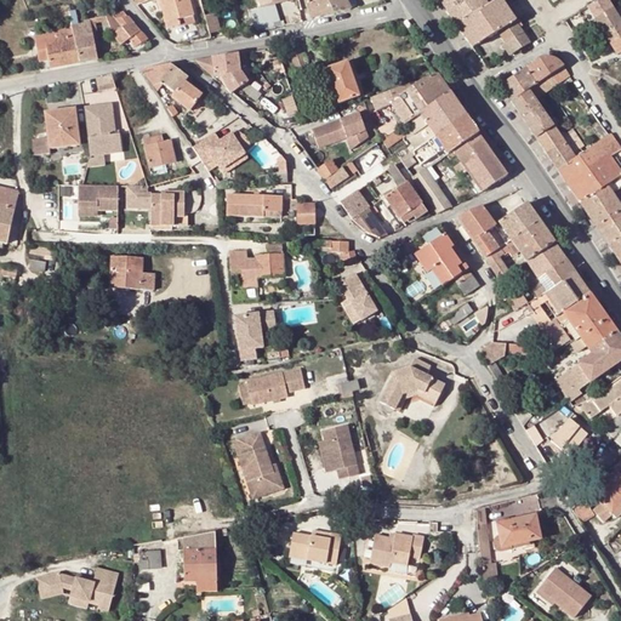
[(159,0),(167,28),(180,26),(178,21),(193,17),(188,0),(159,0)]
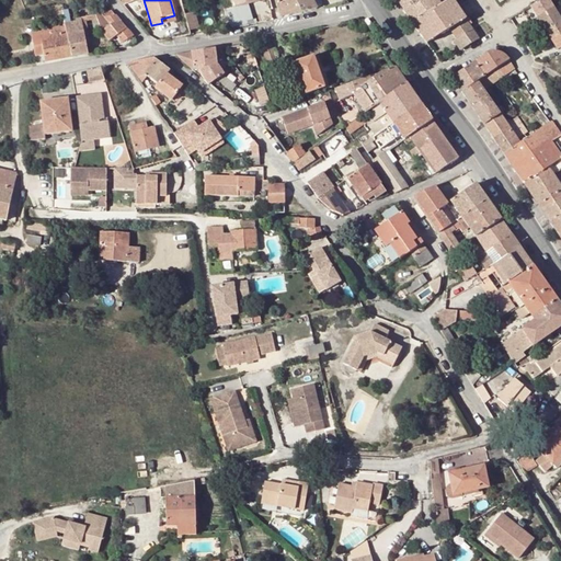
[(233,0),(236,7),(239,13),(243,12),(242,4),(260,0),(233,0)]
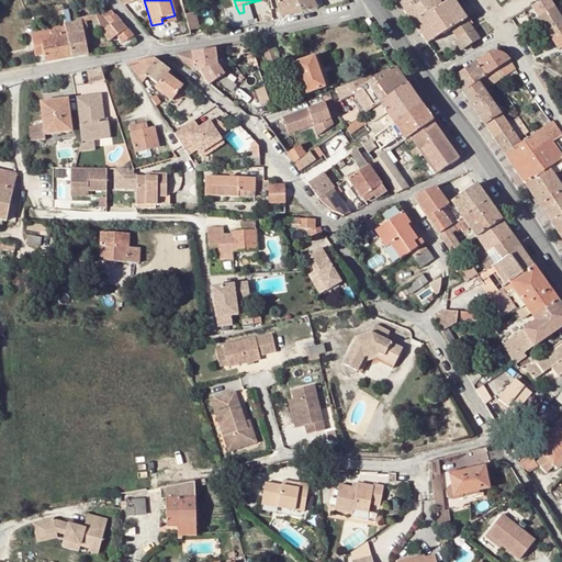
[(293,0),(279,4),(282,18),(298,14),(317,9),(312,0),(293,0)]
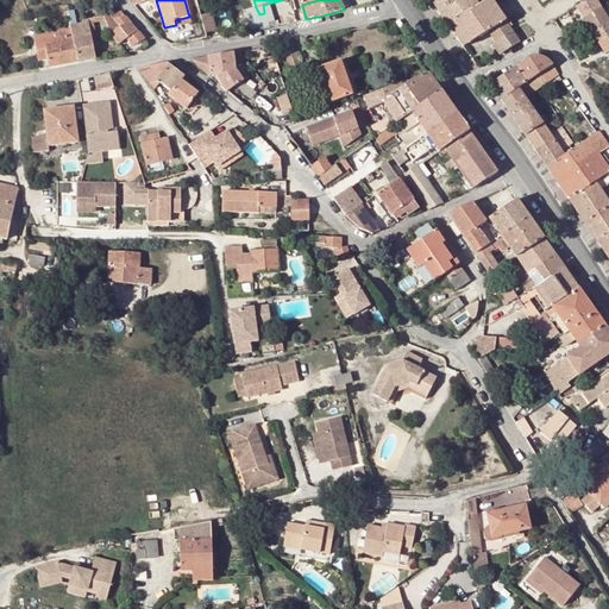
[(500,55),(520,43),(500,13),(503,11),(501,7),(497,10),(490,0),(481,0),(476,2),(473,0),(429,0),(446,23),(464,48),(483,36),(489,32),(495,42),(491,44),(500,55)]
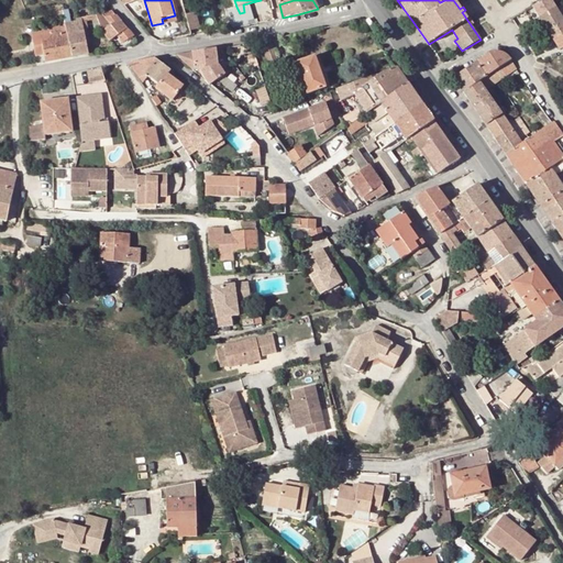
[(542,0),(532,7),(540,19),(555,8),(553,3),(551,0),(542,0)]
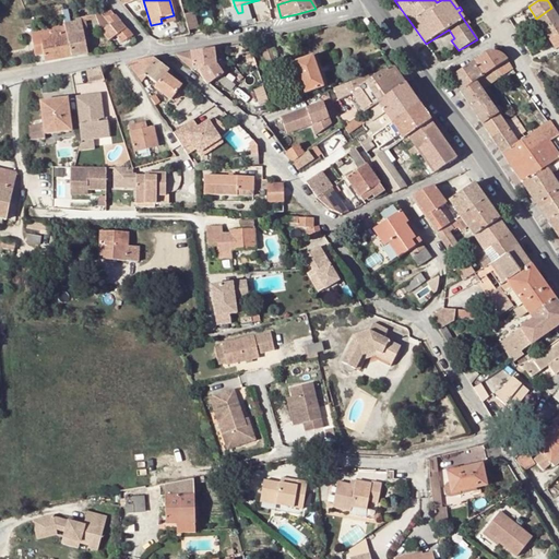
[(544,31),(558,20),(558,8),(554,11),(551,8),(536,19),(537,21),(544,31)]
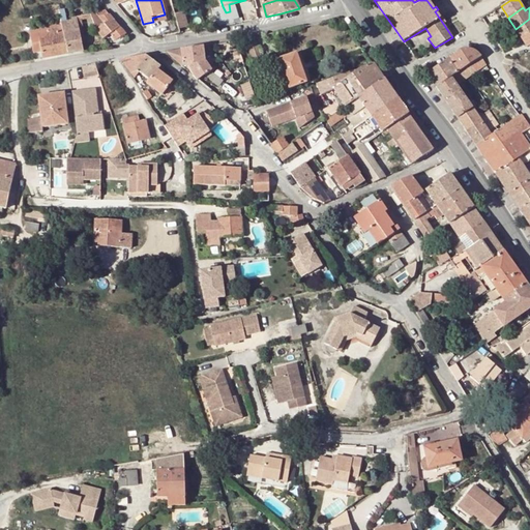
[(100,36),(102,38),(111,35),(115,39),(125,33),(105,10),(96,12),(99,18),(105,24),(94,27),(98,32),(100,36)]
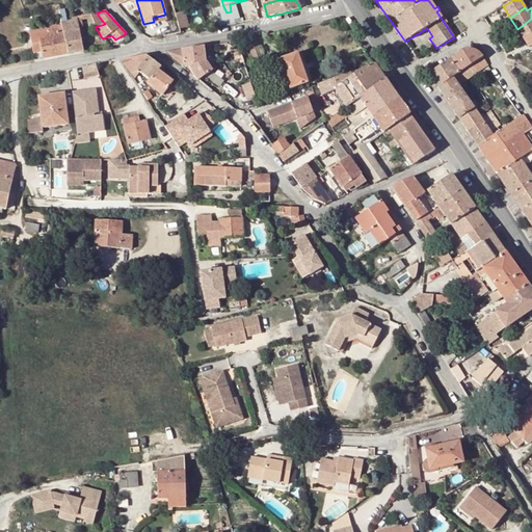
[(185,10),(176,14),(181,28),(190,25),(185,10)]
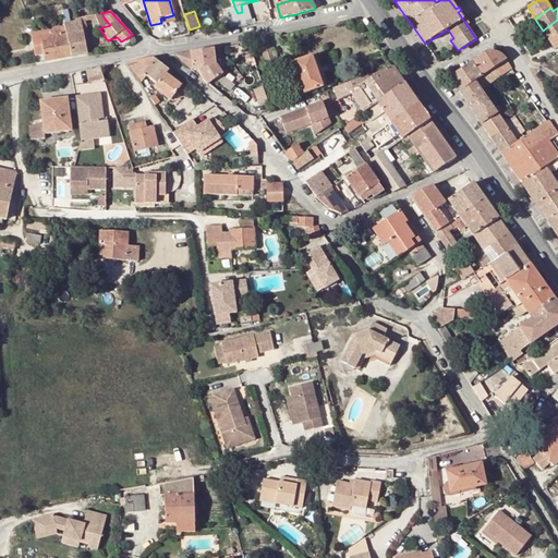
[(520,11),(507,20),(513,29),(526,22),(520,11)]
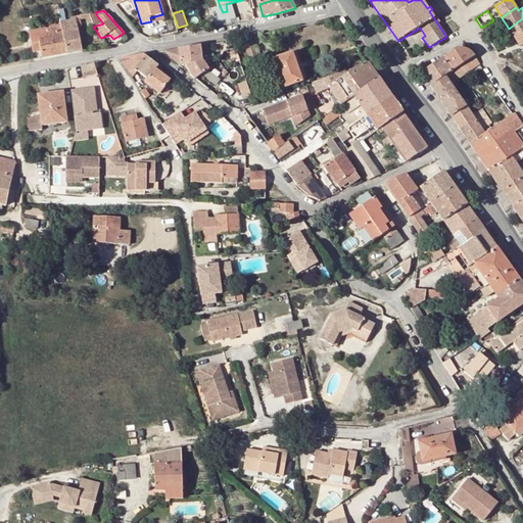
[(90,17),(93,27),(103,24),(98,17),(95,12),(89,13),(90,17)]
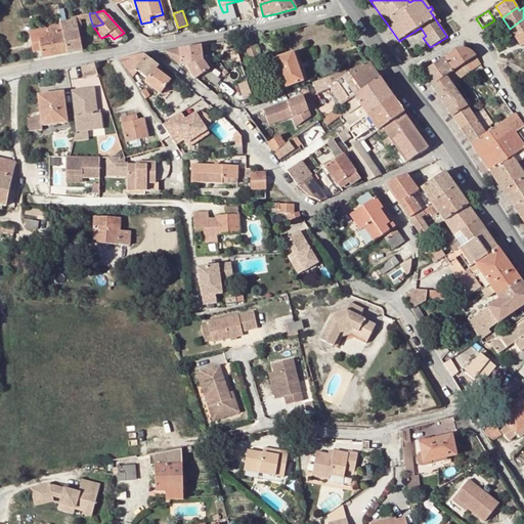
[(76,18),(80,40),(84,39),(81,19),(90,17),(89,13),(76,16),(76,18)]
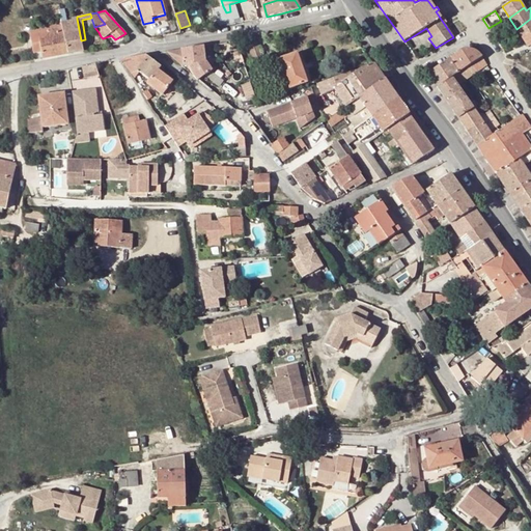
[(84,51),(81,40),(77,19),(66,22),(61,23),(63,33),(66,53),(84,51)]
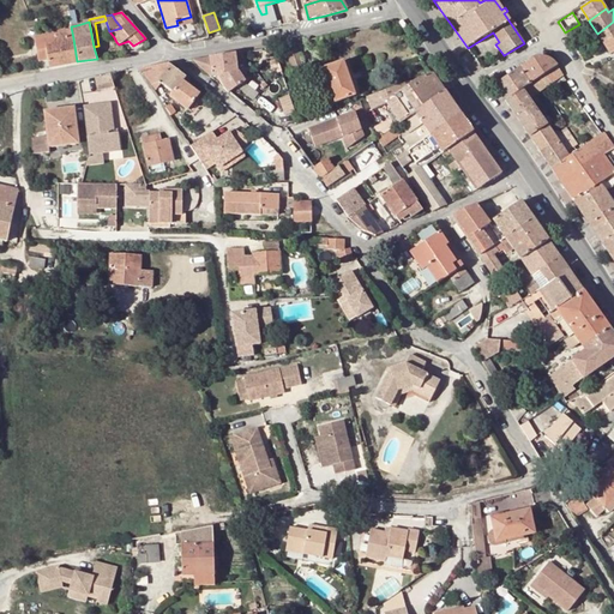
[(613,22),(597,34),(603,44),(613,37),(613,22)]
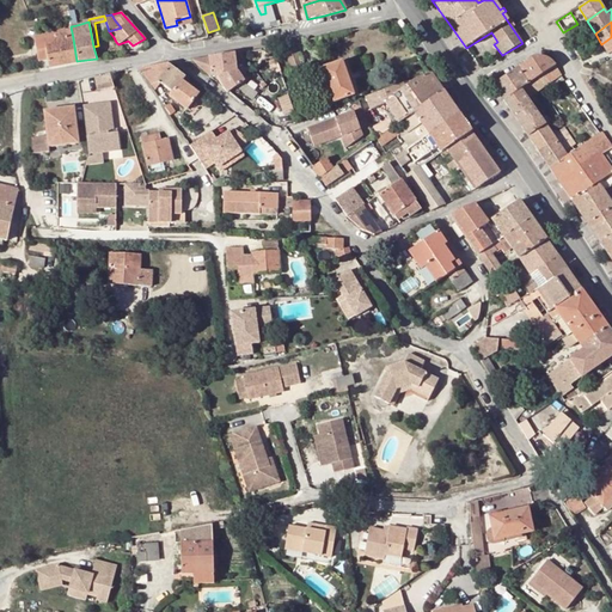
[(595,34),(588,23),(580,28),(587,38),(595,34)]
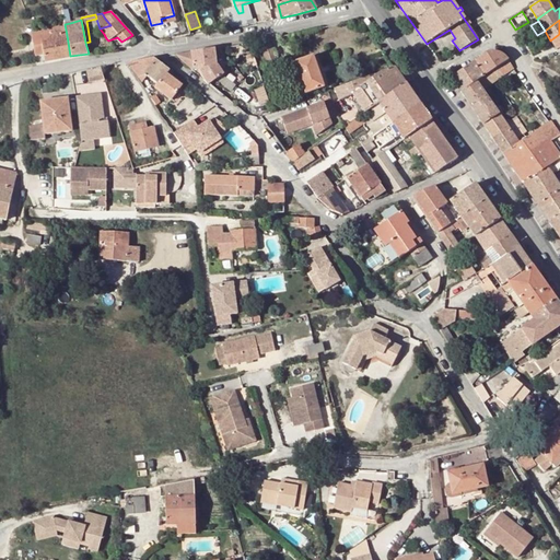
[(50,37),(67,35),(65,24),(58,25),(58,30),(49,31),(50,33),(50,37)]
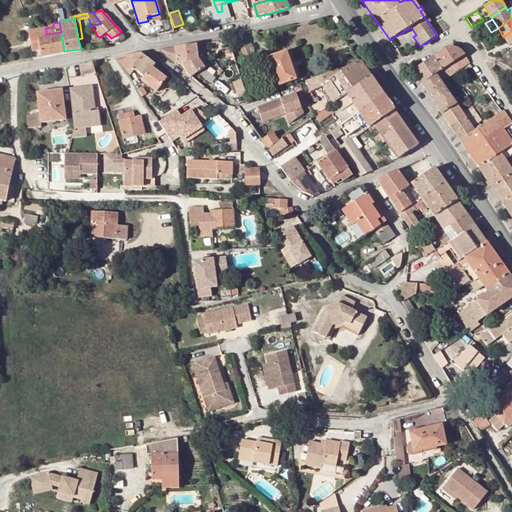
[(30,32),(46,30),(45,28),(44,24),(28,26),(30,32)]
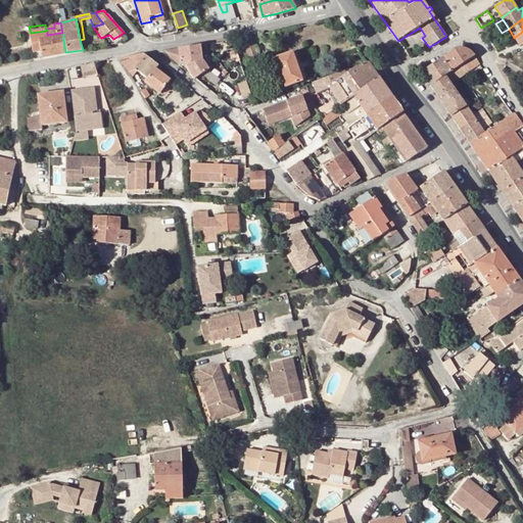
[(47,31),(31,33),(33,51),(41,50),(41,56),(65,52),(62,33),(47,35),(47,31)]
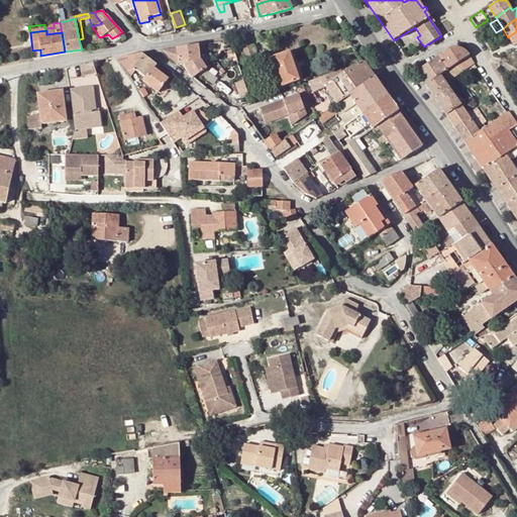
[(516,31),(508,37),(515,46),(516,44),(516,31)]
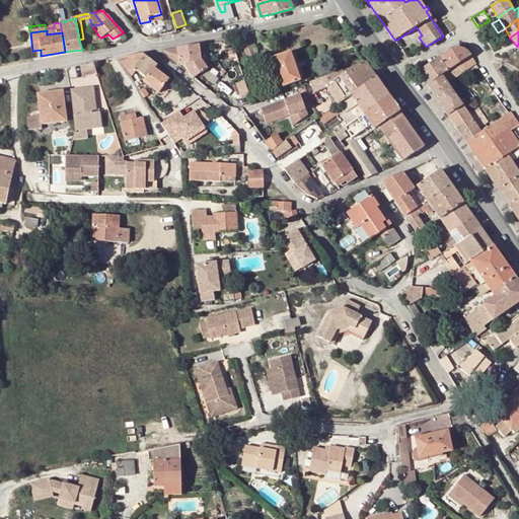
[(249,36),(240,39),(248,60),(255,57),(249,36)]
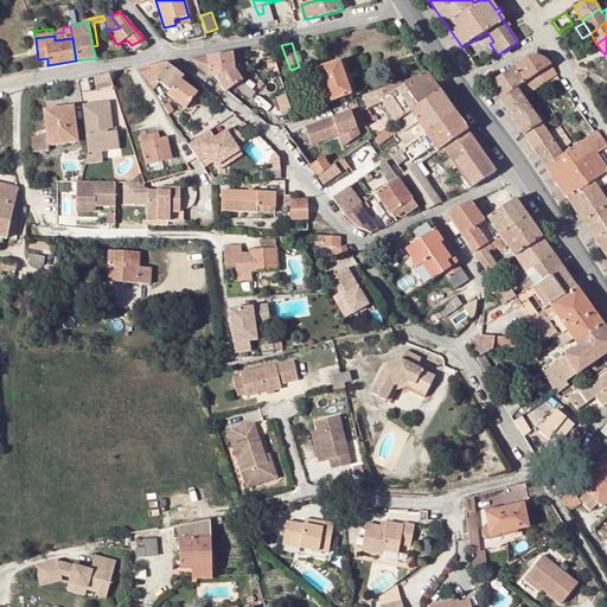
[(276,70),(269,48),(264,49),(273,71),(276,70)]
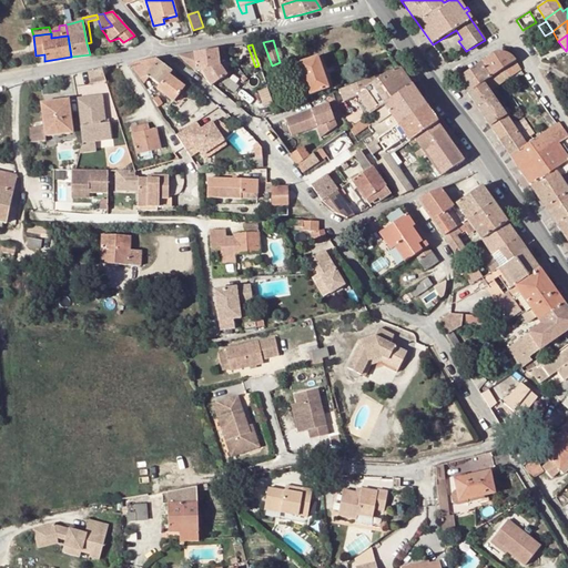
[(209,82),(212,84),(226,75),(220,66),(217,50),(180,56),(180,58),(195,71),(203,70),(209,82)]
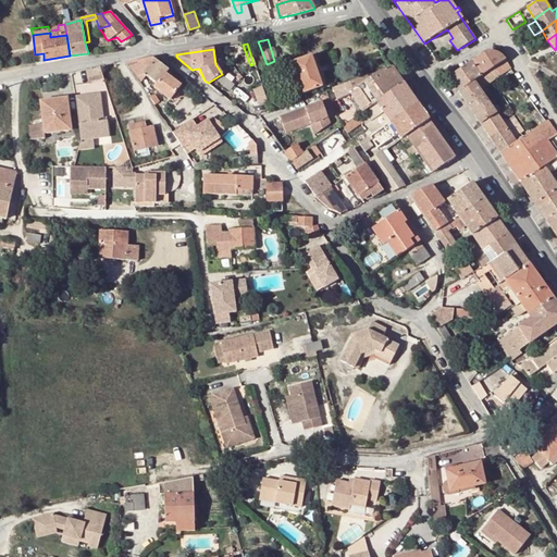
[(480,77),(494,67),(506,60),(503,57),(500,54),(497,53),(494,52),(491,52),(487,52),(484,53),(481,56),(473,61),(471,62),(480,77)]
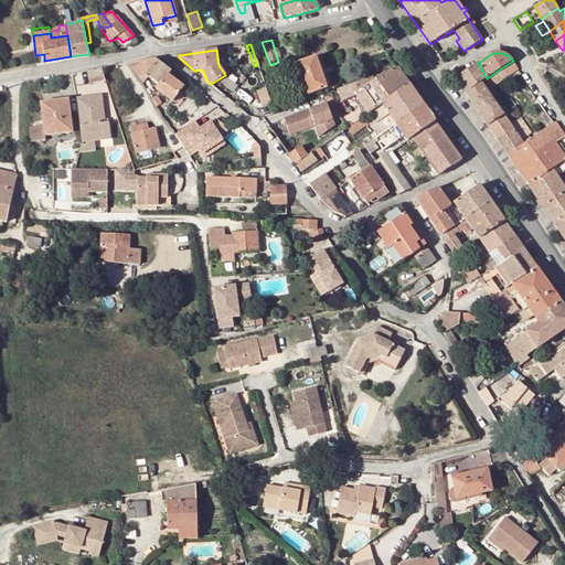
[(326,87),(316,57),(297,63),(307,94),(326,87)]
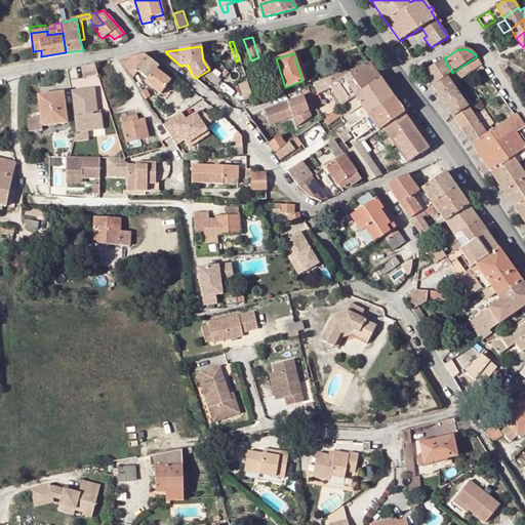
[(158,66),(144,54),(120,57),(122,59),(133,76),(138,72),(148,79),(146,83),(160,94),(169,82),(155,70),(158,66)]
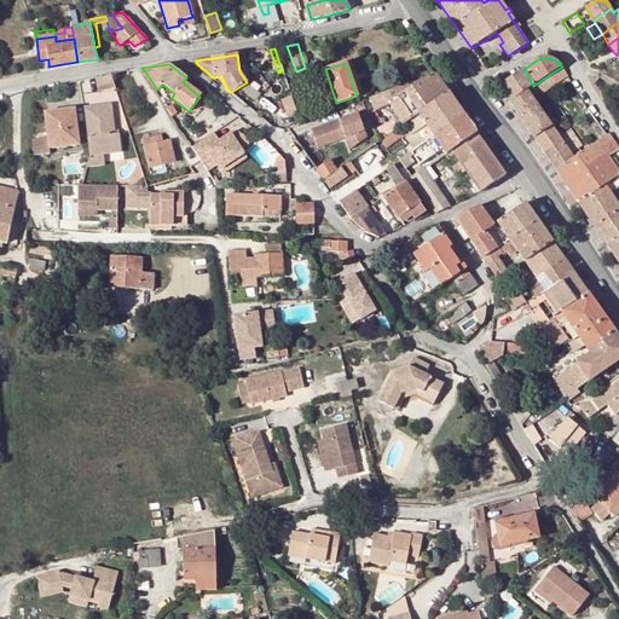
[(562,67),(549,75),(555,85),(568,76),(562,68),(562,67)]
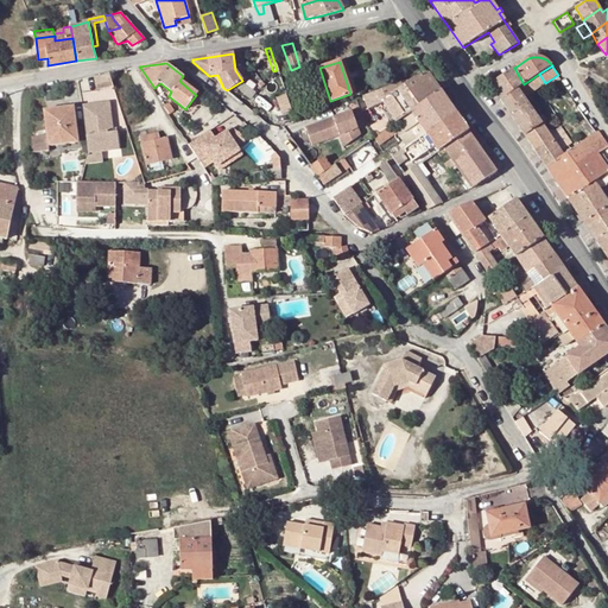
[(524,84),(514,68),(489,84),(500,100),(507,96),(524,84)]
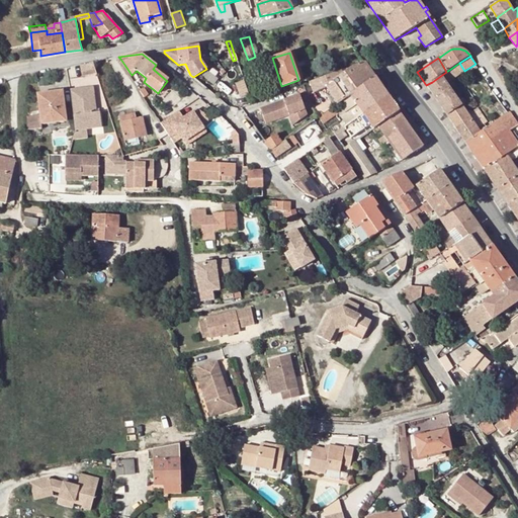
[(326,86),(337,103),(374,78),(363,63),(304,84),(308,93),(326,86)]
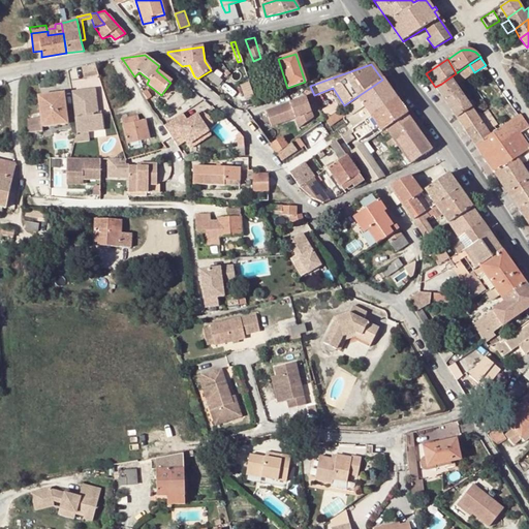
[(456,73),(460,82),(474,72),(469,64),(456,73)]
